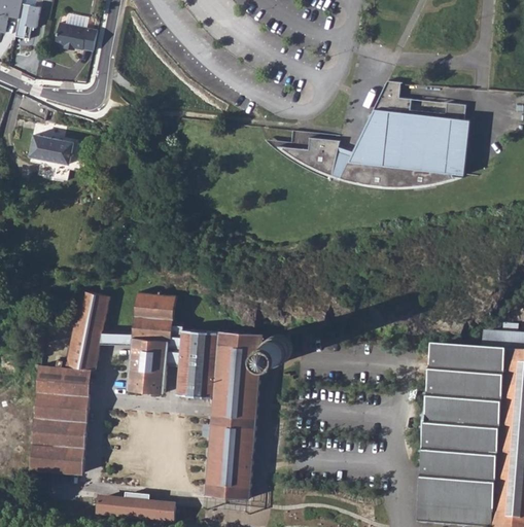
[(21,0),(0,0),(0,32),(6,33),(9,16),(18,19),(21,3),(21,0)]
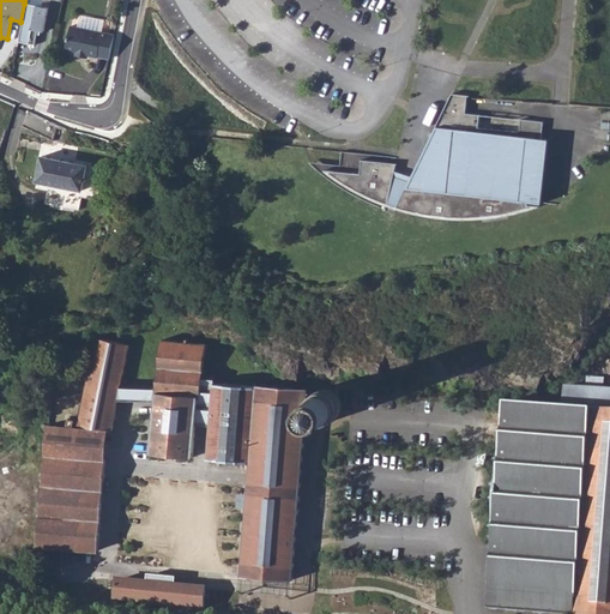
[(47,7),(24,4),(20,22),(17,42),(34,44),(36,30),(42,31),(47,7)]
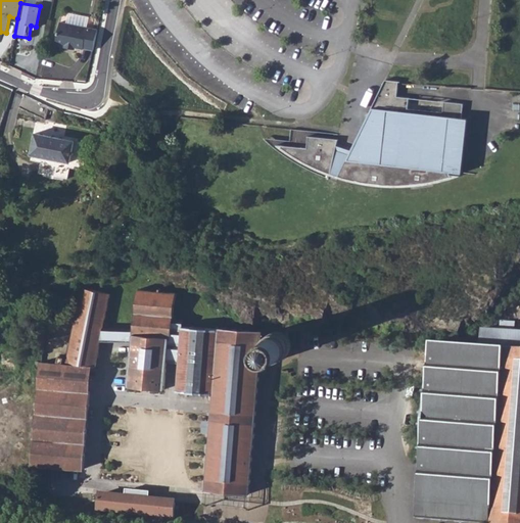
[(81,47),(90,49),(94,30),(56,22),(52,43),(61,45),(61,46),(72,48),(72,47),(80,49),(81,47)]
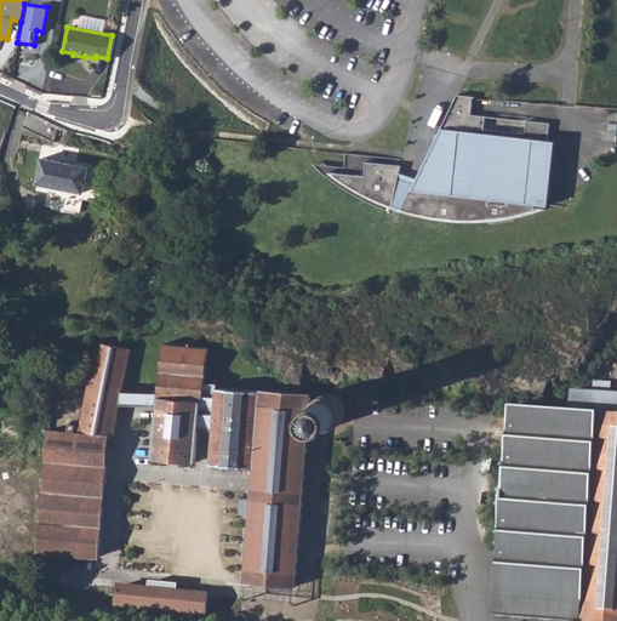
[(378,203),(388,205),(398,209),(421,215),(439,218),(456,220),(480,220),(490,218),(514,214),(530,210),(529,208),(529,204),(543,205),(550,141),(543,141),(544,124),(523,120),(521,134),(480,129),(480,115),(467,114),(469,97),(461,96),(455,96),(412,178),(410,183),(396,177),(396,172),(396,165),(361,161),(360,175),(338,172),(333,171),(329,175),(343,184),(369,198),(378,203)]
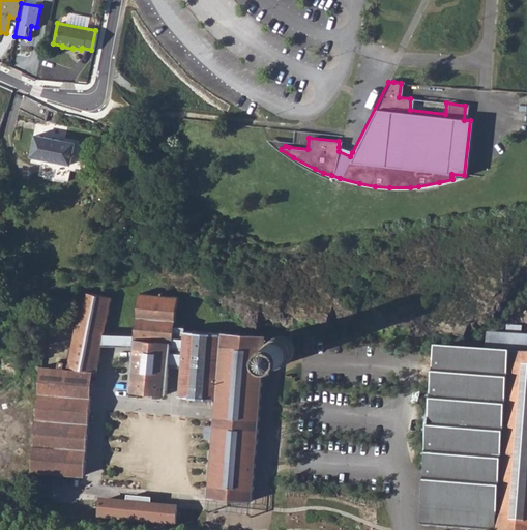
[(329,180),(331,175),(323,173),(315,169),(293,157),(281,149),(285,146),(289,147),(308,149),(309,138),(339,141),(340,136),(292,129),(290,142),(264,140),(273,148),(286,158),(306,171),(316,175),(329,180)]
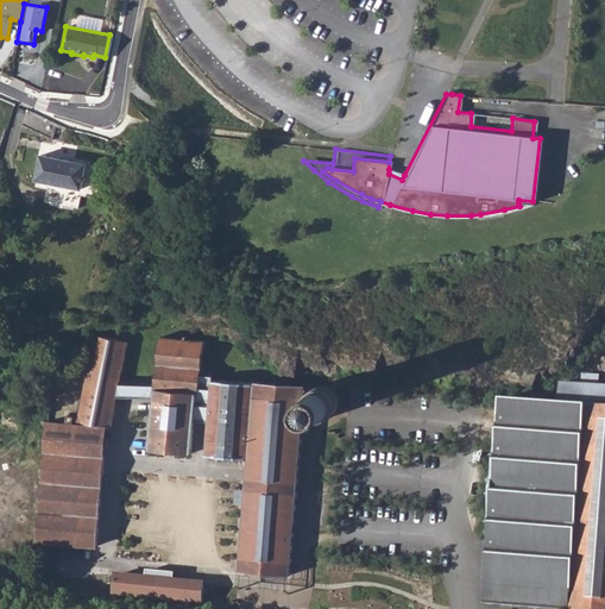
[(37,154),(31,179),(77,190),(79,188),(94,192),(100,171),(83,167),(84,164),(37,154)]
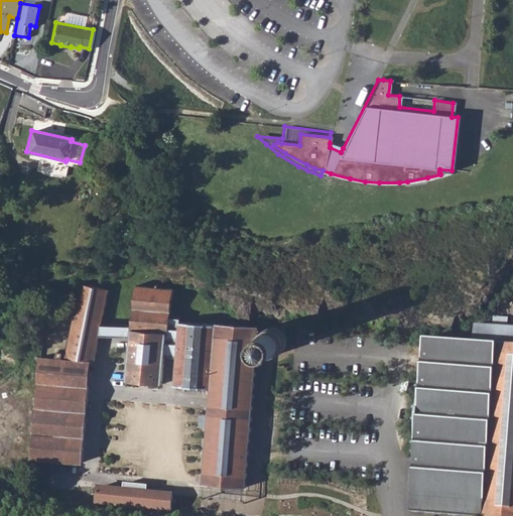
[(335,145),(330,143),(330,147),(341,152),(343,148),(335,145)]
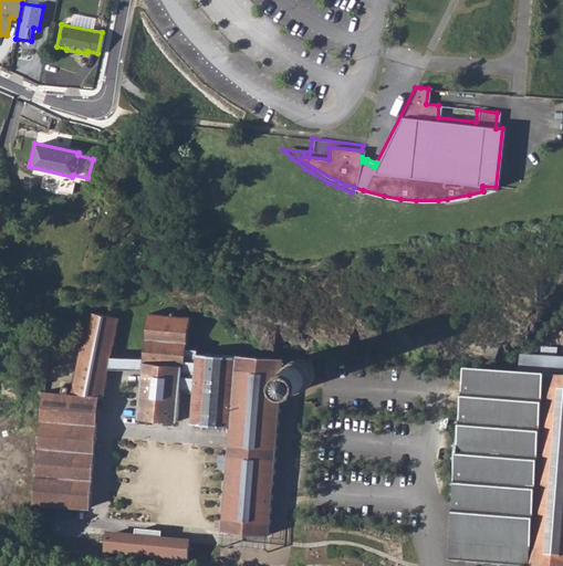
[(72,377),(102,384),(105,370),(107,357),(116,320),(85,313),(72,377)]
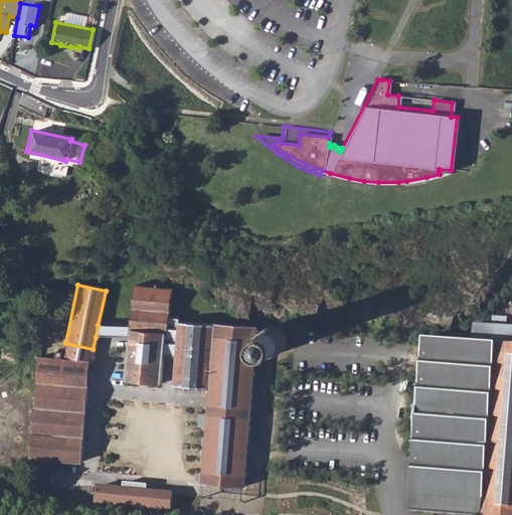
[(128,339),(124,380),(160,384),(162,356),(175,357),(173,385),(209,388),(214,324),(178,322),(178,318),(169,317),(170,290),(133,286),(129,326),(98,325),(96,337),(128,339)]
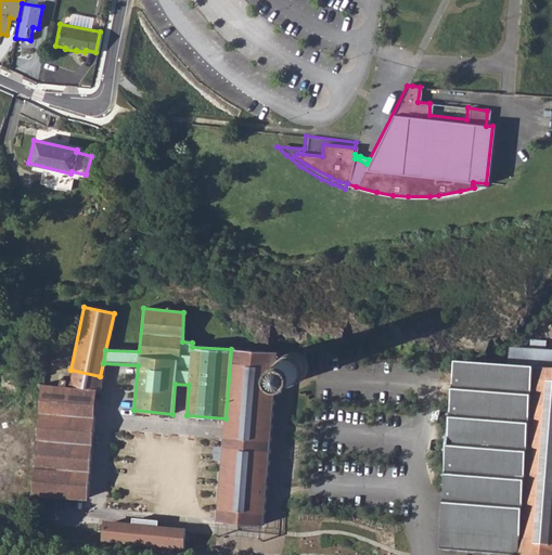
[(262,525),(276,353),(231,349),(226,418),(217,521),(262,525)]
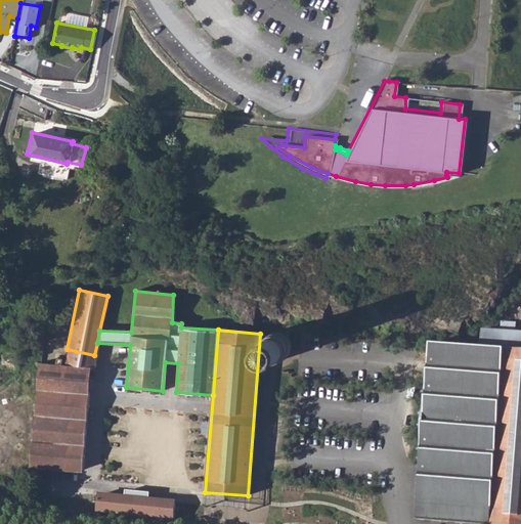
[(260,347),(260,351),(260,354),(261,356),(262,358),(265,360),(269,363),(274,364),(277,363),(281,361),(285,358),(287,355),(288,351),(288,348),(288,345),(286,342),(284,340),(281,338),(276,336),(274,336),(270,336),(268,337),(264,339),(262,341),(261,344),(260,347)]
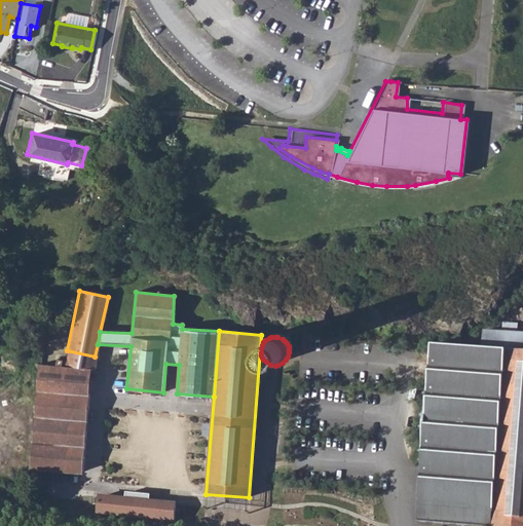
[(418,465),(414,523),(455,525),(522,525),(522,354),(426,347),(418,465)]
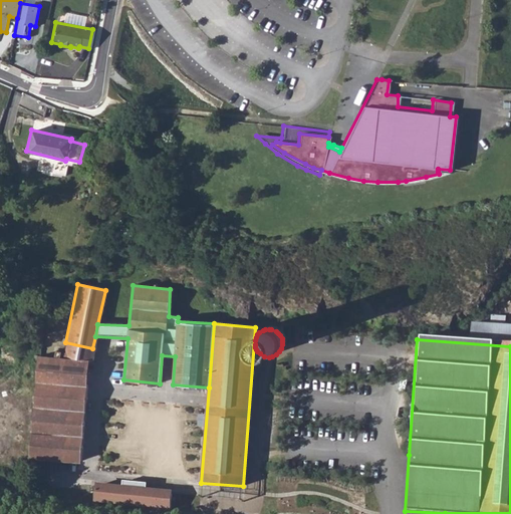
[(92,348),(65,342),(62,358),(90,361),(92,348)]
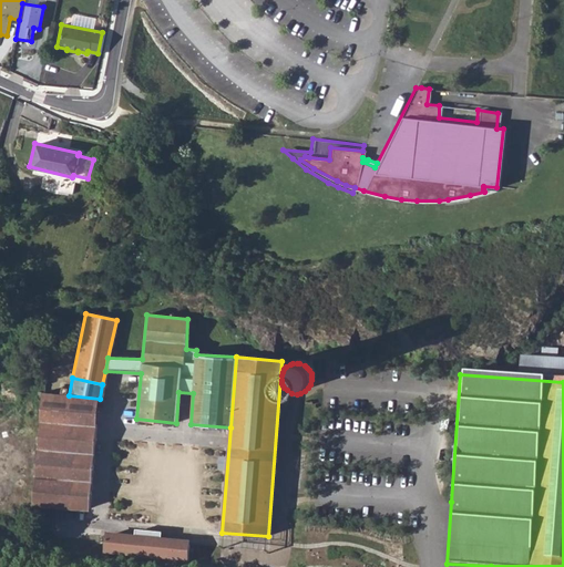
[(41,404),(31,505),(89,511),(100,399),(69,395),(42,392),(41,404)]
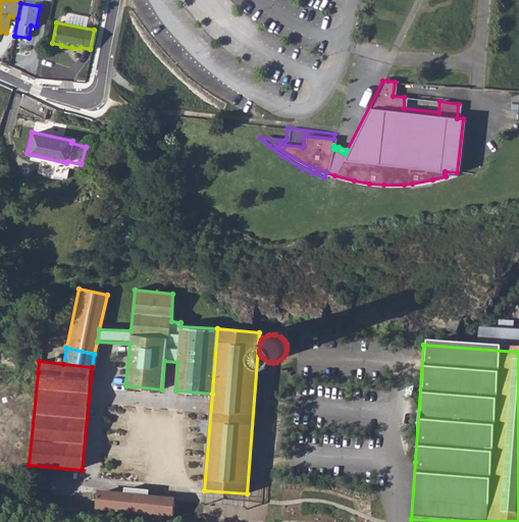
[(96,511),(172,519),(174,500),(98,492),(96,511)]
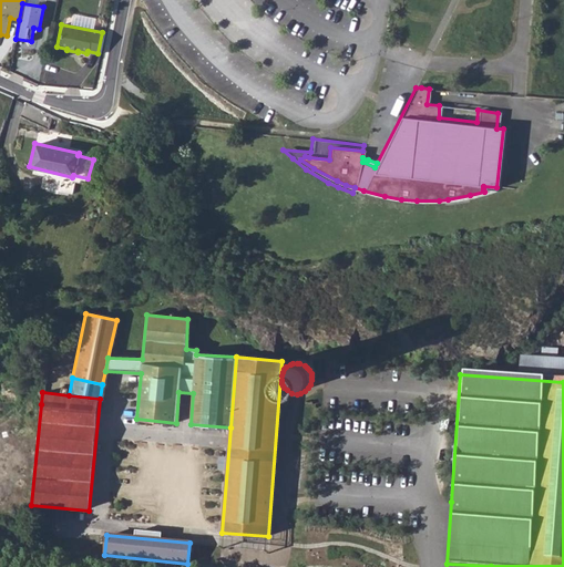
All buildings are outlined.
